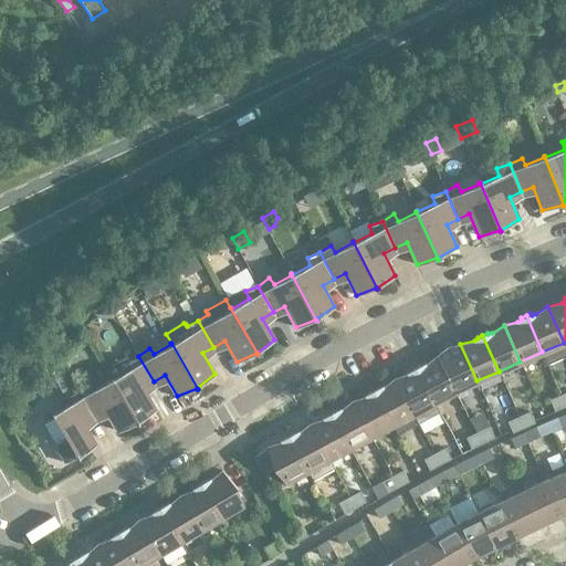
[(477,380),(460,344),(447,347),(436,356),(454,391),(477,380)]
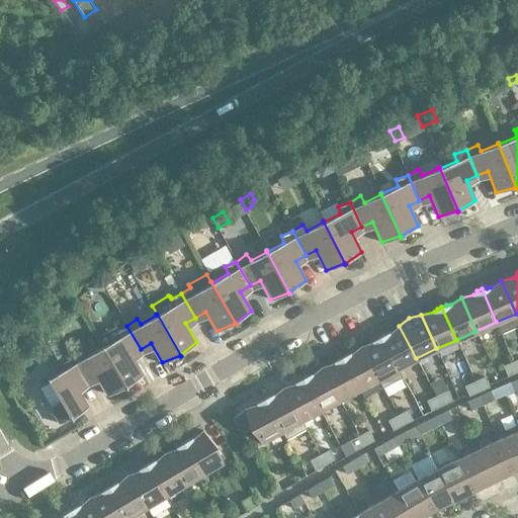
[(141,349),(126,326),(116,330),(114,327),(97,338),(102,346),(126,387),(127,387),(126,386),(142,374),(131,355),(141,349)]
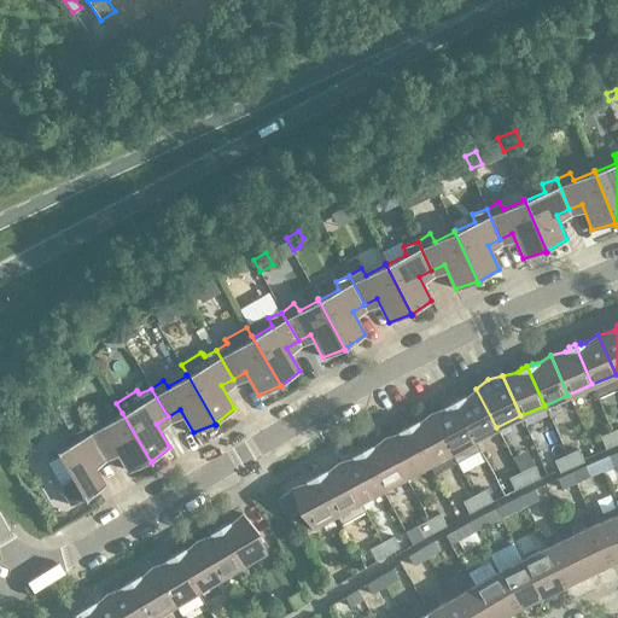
[(496,427),(476,389),(464,398),(459,400),(459,398),(453,401),(473,439),(496,427)]
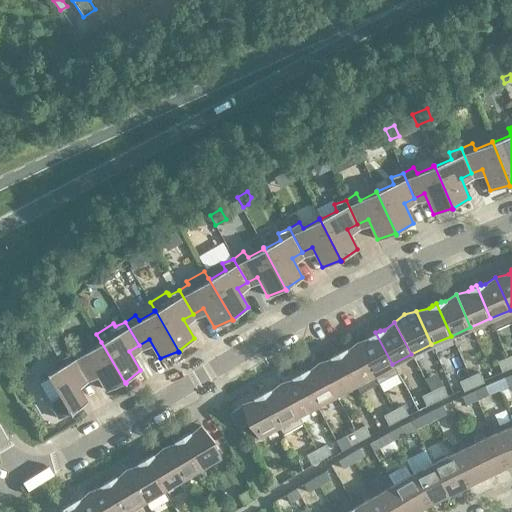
[(396,372),(392,364),(375,332),(371,334),(372,336),(368,338),(356,342),(373,374),(377,382),(396,372)]
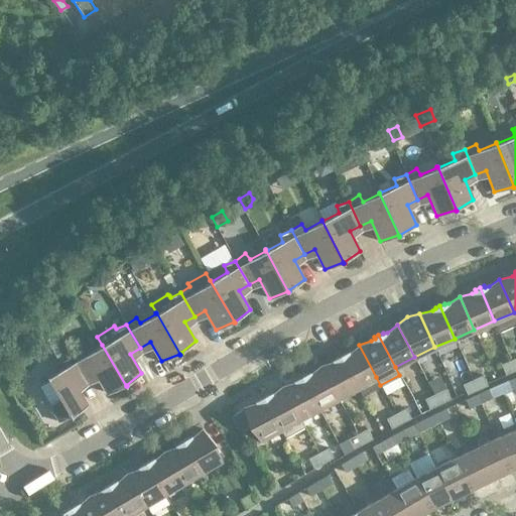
[(126,386),(102,345),(101,345),(102,346),(86,355),(82,349),(73,356),(86,380),(96,374),(107,393),(125,385),(126,386)]
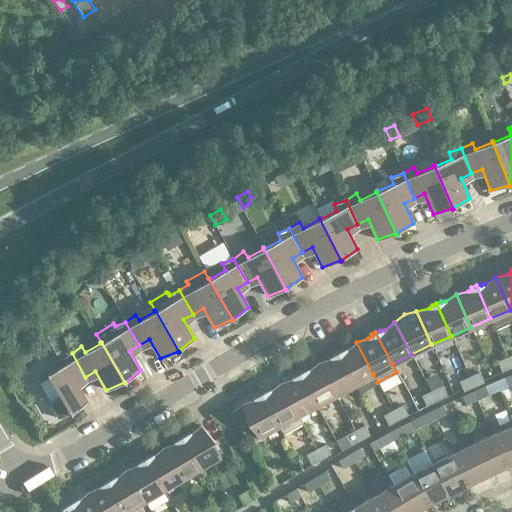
[(373,374),(356,342),(346,350),(342,352),(341,350),(337,353),(354,384),(373,374)]
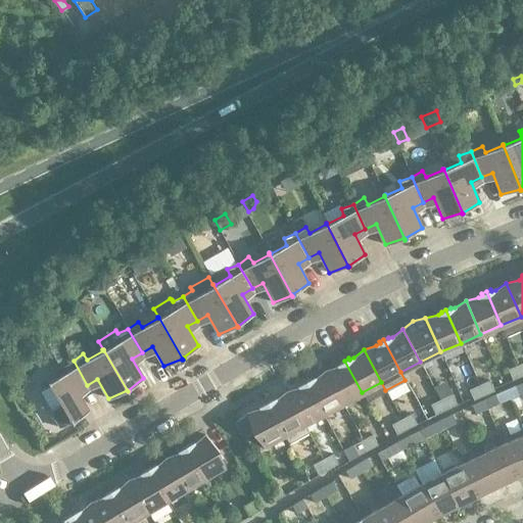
[(87,385),(74,361),(62,366),(65,373),(49,382),(49,381),(47,381),(60,403),(50,411),(60,428),(72,423),(73,424),(74,423),(73,422),(89,410),(77,391),(87,385)]
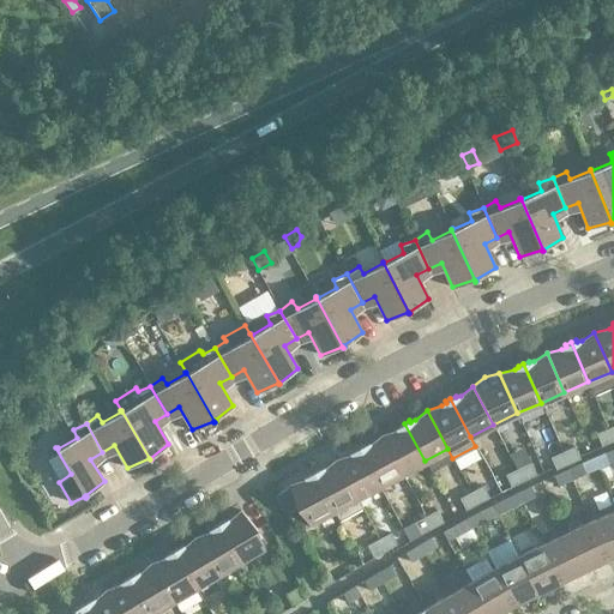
[(425,461),(404,423),(399,426),(401,427),(396,431),(381,435),(402,473),(425,461)]
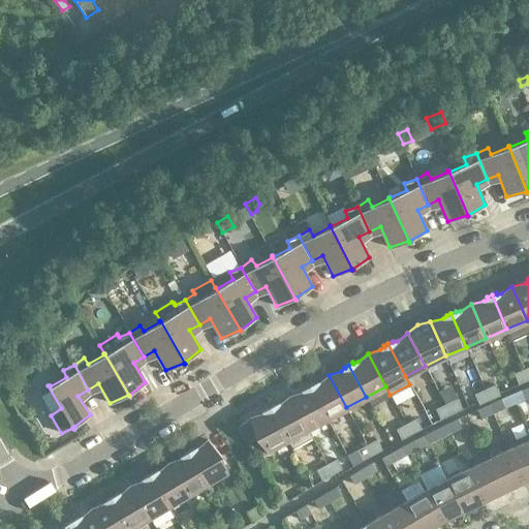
[(528,380),(524,369),(514,373),(518,384),(528,380)]
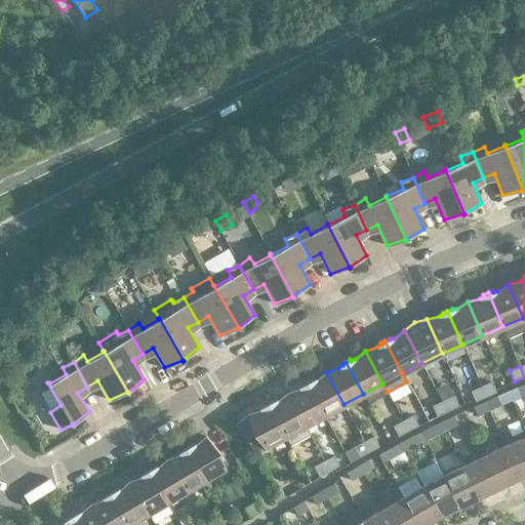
[(344,404),(326,372),(316,380),(312,381),(311,380),(307,382),(324,415),(344,404)]
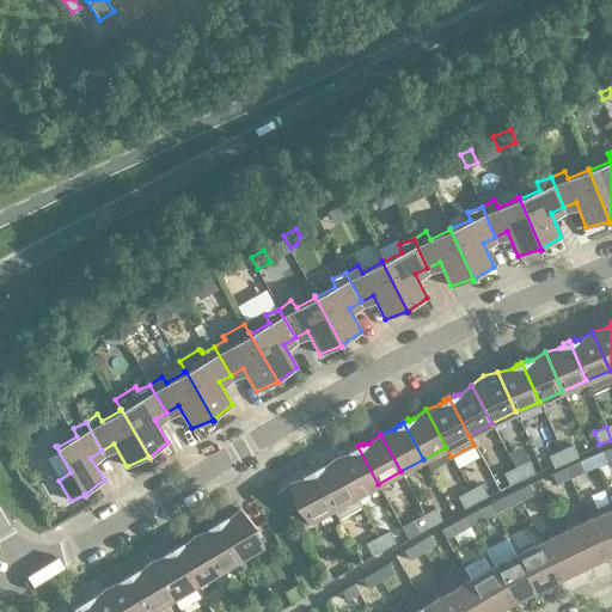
[(571,441),(558,447),(564,460),(576,454),(571,441)]
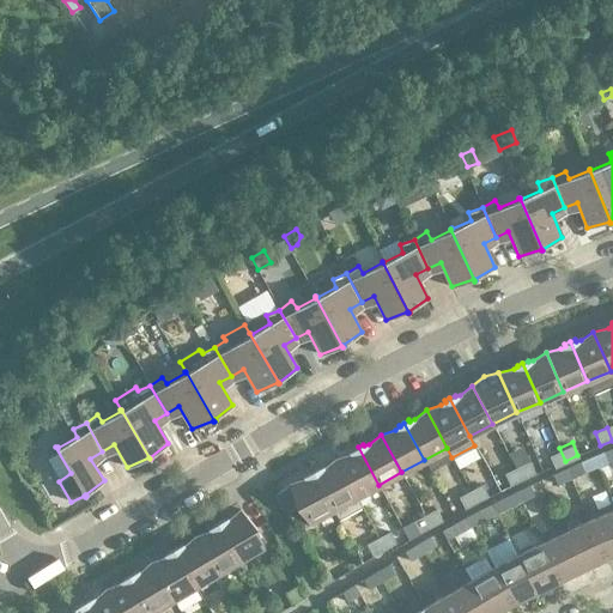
[(378,485),(358,447),(353,449),(354,451),(350,454),(335,459),(356,497),(378,485)]
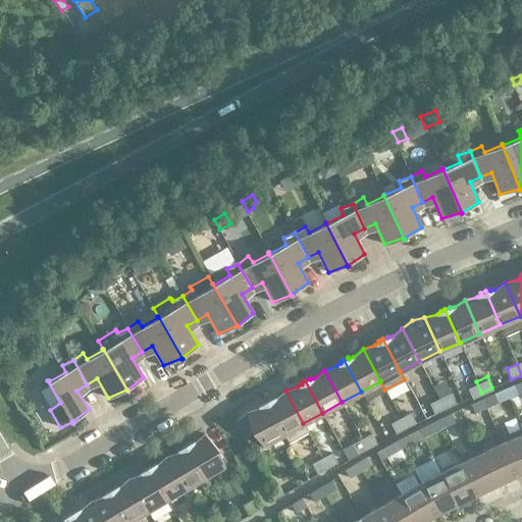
[(481,393),(476,381),(466,386),(471,397),(481,393)]
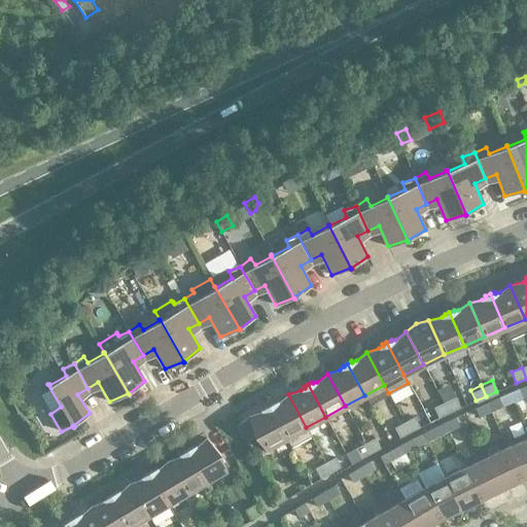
[(310,435),(306,427),(288,394),(278,402),(274,403),(273,402),(269,405),(286,437),(290,446),(310,435)]
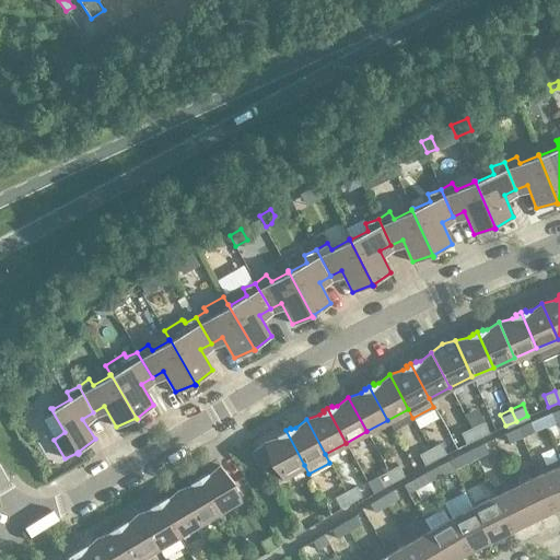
[(483,422),(471,428),(477,439),(489,433),(483,422)]
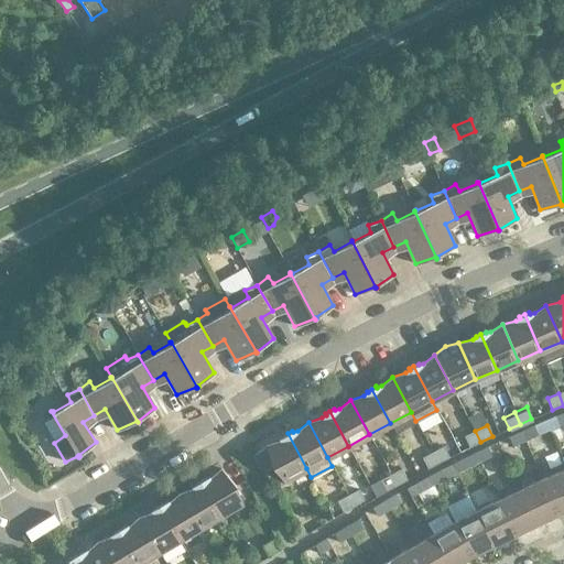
[(538,434),(533,425),(521,431),(525,440),(538,434)]
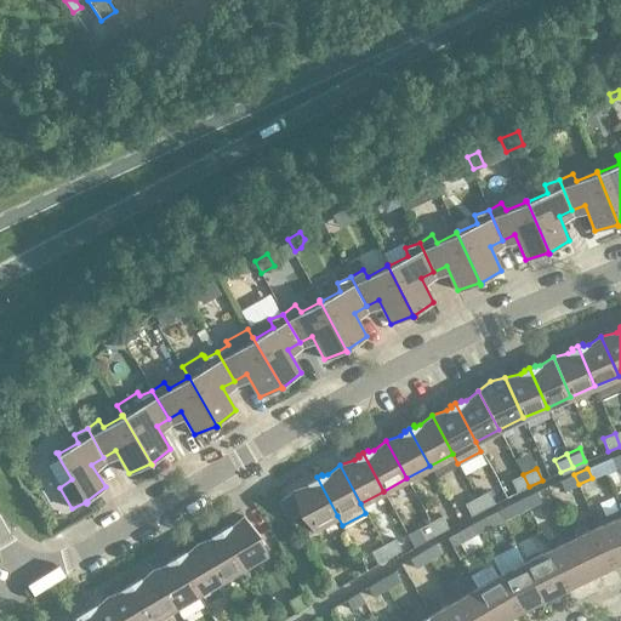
[(529,486),(523,474),(511,480),(517,493),(529,486)]
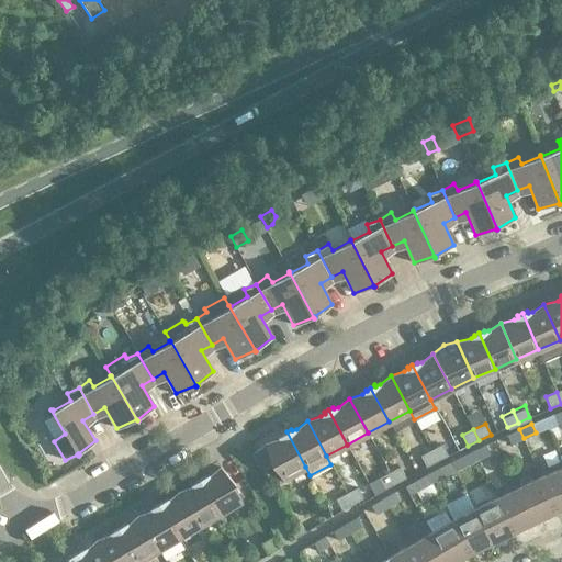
[(524,438),(519,429),(506,435),(510,445),(524,438)]
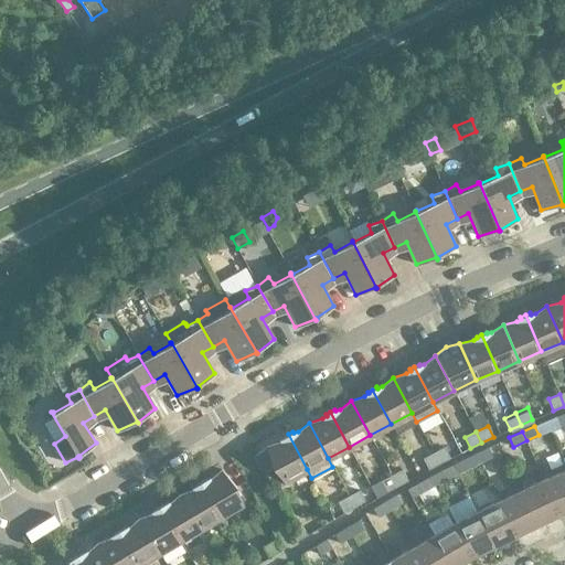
[(307,469),(288,434),(284,437),(284,438),(280,440),(266,446),(254,456),(264,472),(277,465),(285,481),(307,469)]
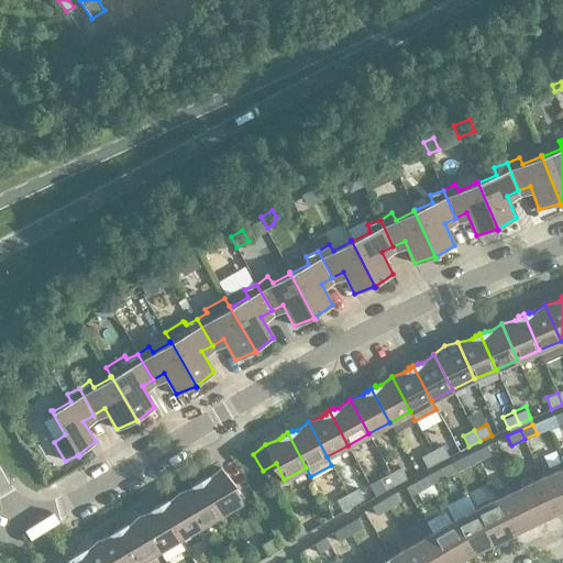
[(443,445),(432,451),(438,462),(449,456),(443,445)]
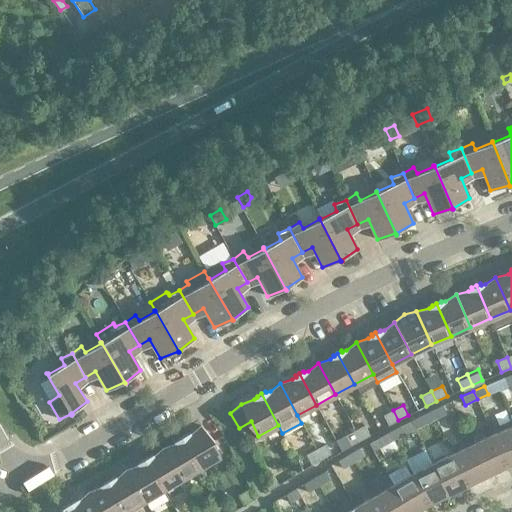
[(446,414),(442,405),(431,411),(435,419),(446,414)]
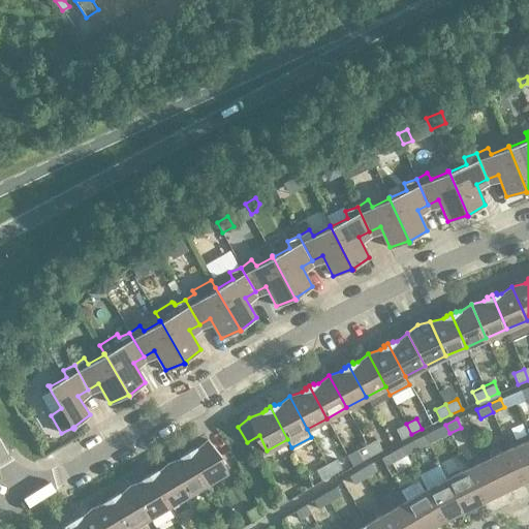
[(411,434),(406,424),(396,429),(401,439),(411,434)]
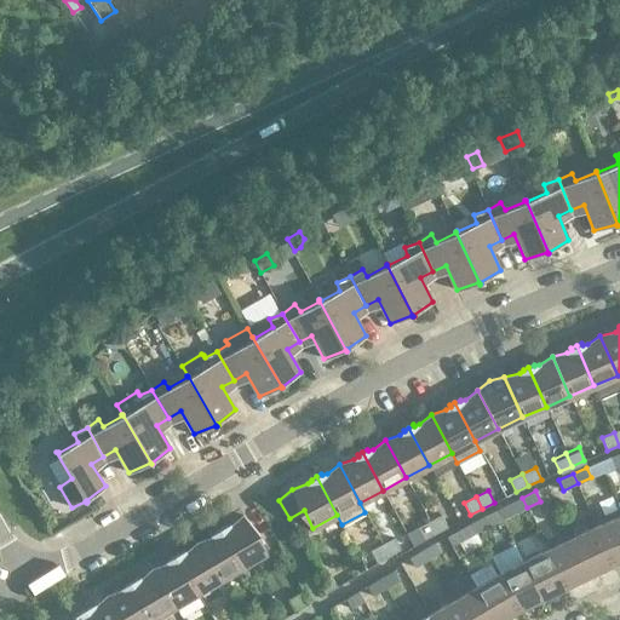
[(527,507),(522,498),(509,504),(514,514),(527,507)]
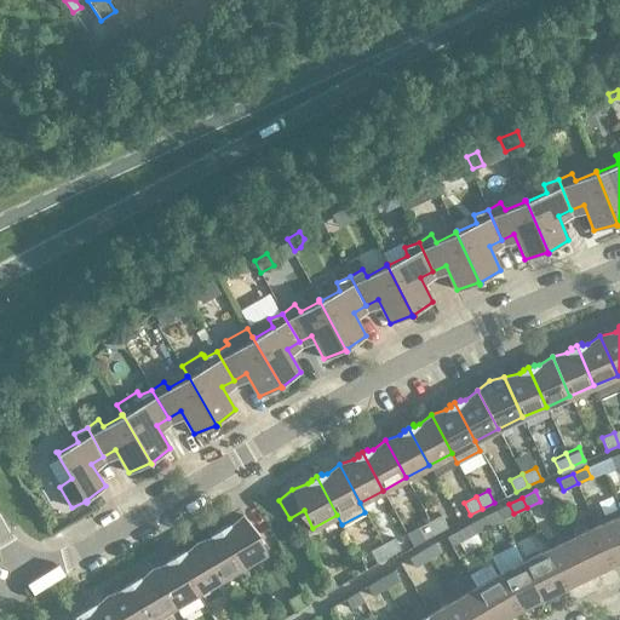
[(225,526),(219,528),(242,566),(265,552),(256,537),(258,534),(259,533),(244,515),(230,526),(225,527),(225,526)]
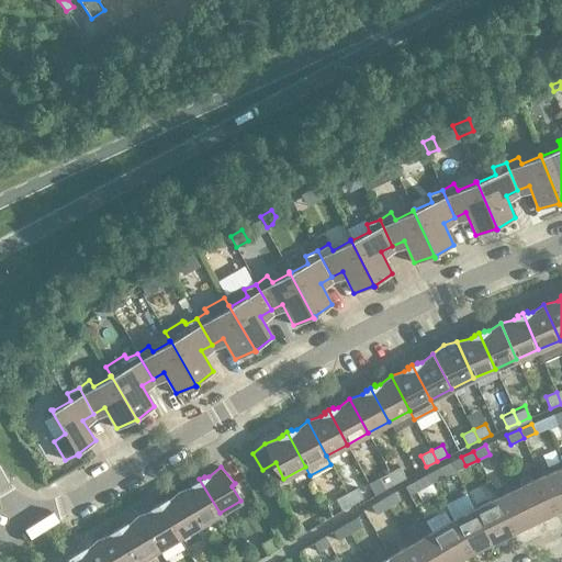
[(400,467),(389,472),(395,484),(406,478),(400,467)]
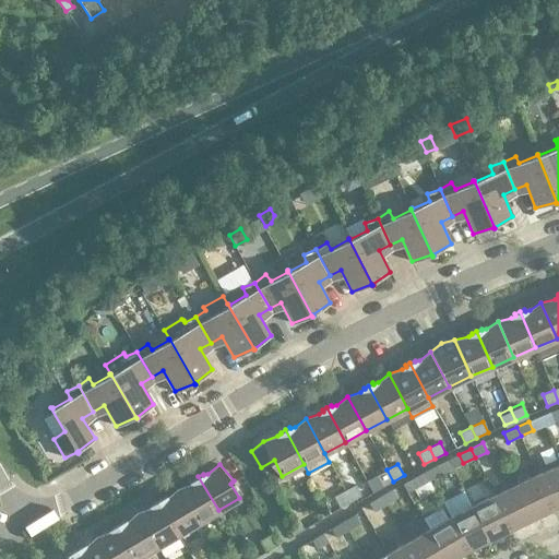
[(441,474),(437,465),(425,472),(430,480),(441,474)]
